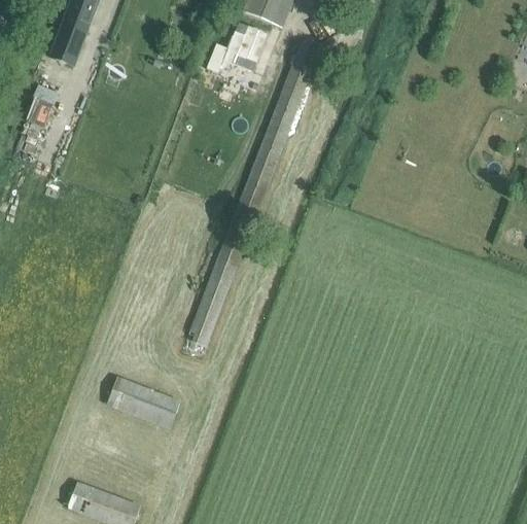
[(0,0),(0,62),(1,63),(25,2),(19,0),(0,0)]
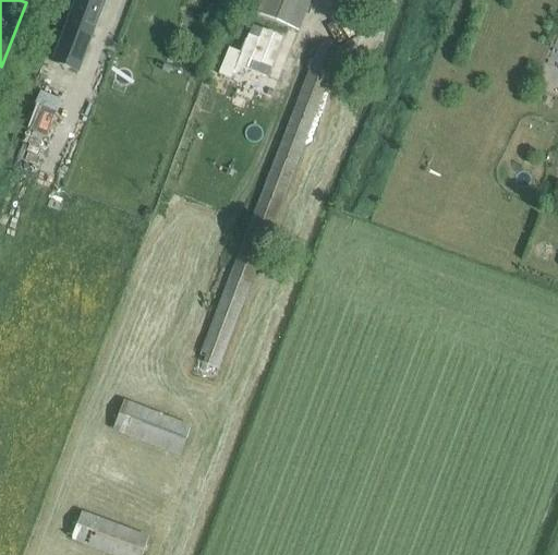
[(77,0),(55,61),(80,71),(106,0),(77,0)]
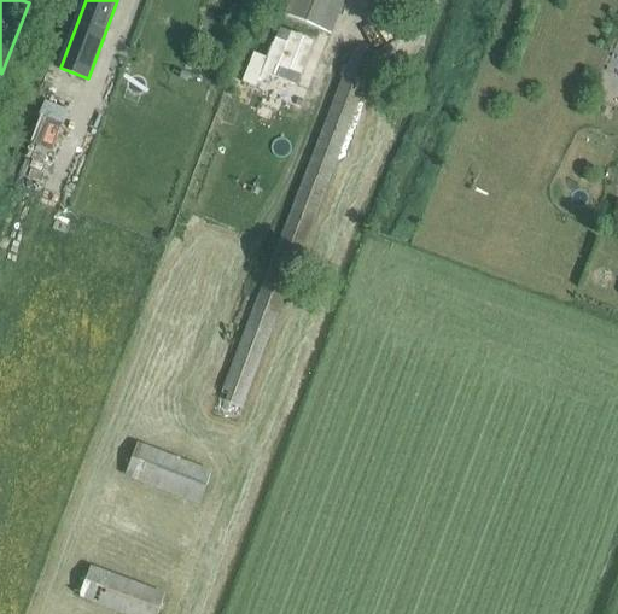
[(330,31),(342,0),(285,0),(280,12),(330,31)]
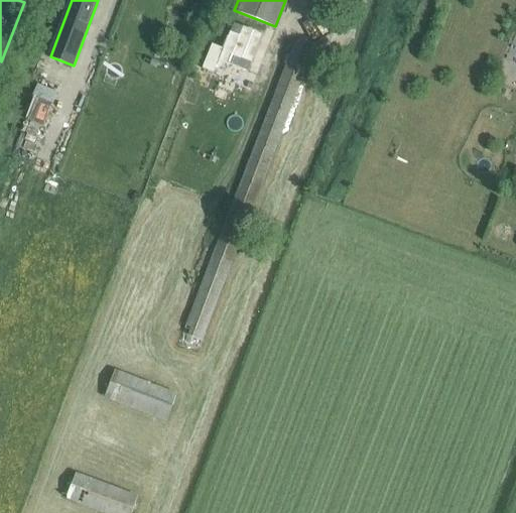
[(212,43),(202,66),(214,71),(219,58),(248,70),(263,33),(234,21),(231,31),(230,30),(223,47),(212,43)]
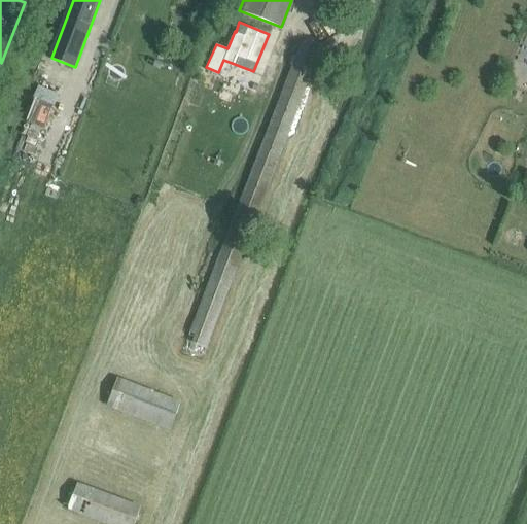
[(332,53),(301,40),(182,346),(203,354),(311,76),(322,80),(332,53)]
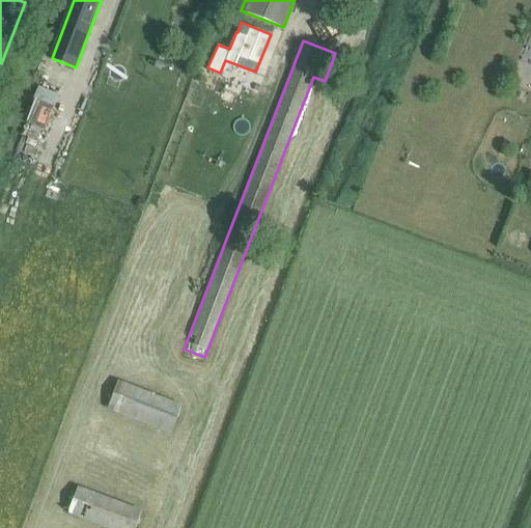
[(117,380),(107,408),(171,433),(182,404),(117,380)]
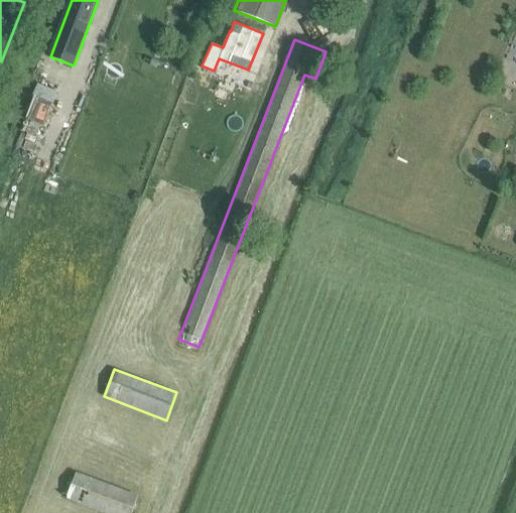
[(76,471),(66,497),(108,512),(131,512),(138,496),(76,471)]
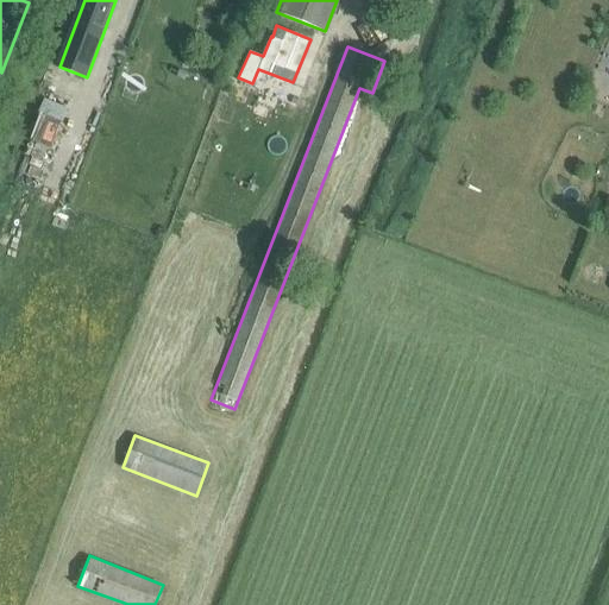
All buildings are outlined.
